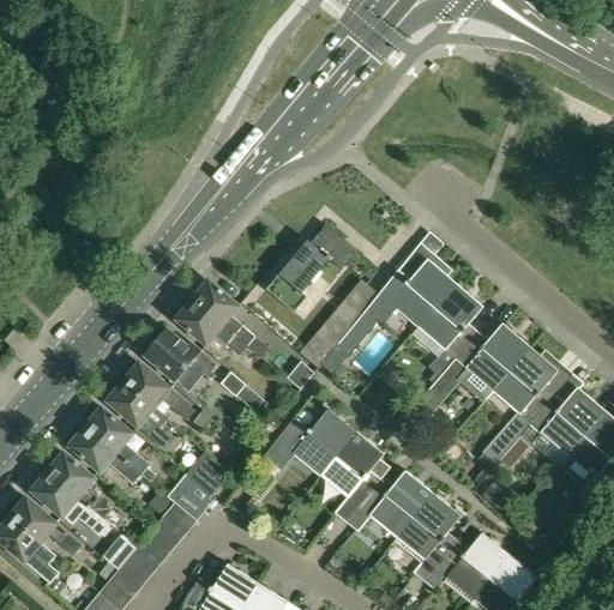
[(299,248),(266,287),(294,309),(306,295),(301,290),(329,258),(341,267),(351,255),(357,248),(326,222),(302,251),(299,248)]
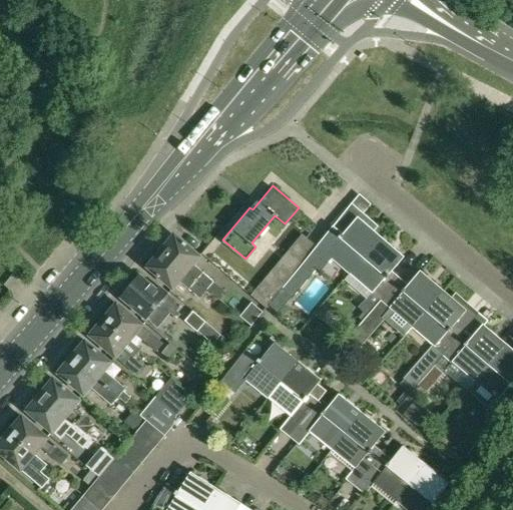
[(317,243),(307,256),(314,262),(324,250),(331,257),(349,273),(381,235),(374,229),(359,216),(363,210),(370,203),(358,193),(333,223),(317,243)]
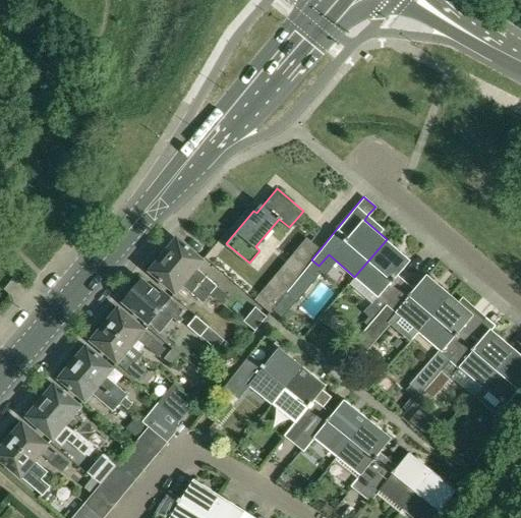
[(168,247),(164,252),(210,291),(222,301),(228,293),(195,267),(203,259),(177,237),(175,238),(173,237),(166,245),(168,247)]
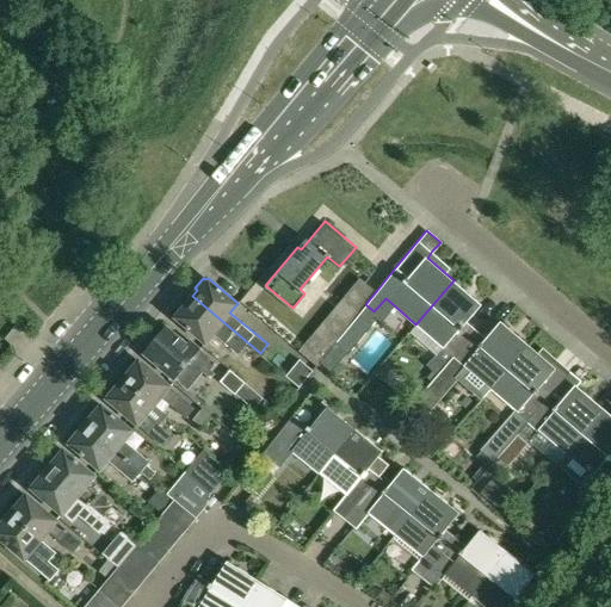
[(454,280),(415,324),(442,346),(427,364),(433,369),(438,373),(442,370),(454,357),(473,334),(461,324),(466,320),(480,303),(454,280)]
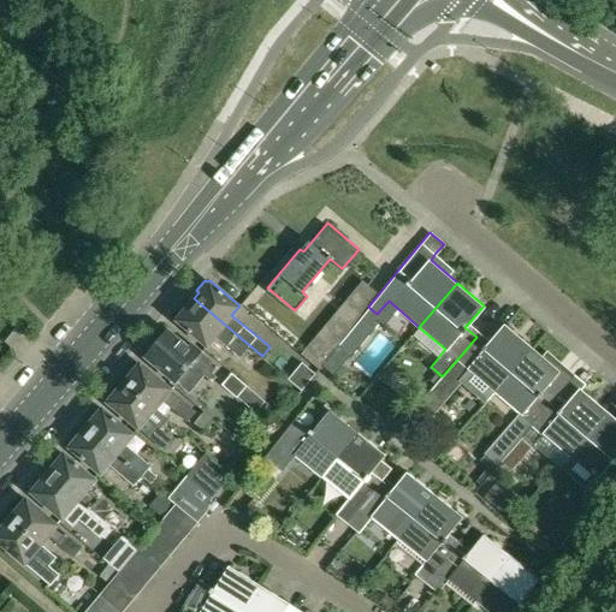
[(325,338),(308,358),(318,367),(323,362),(338,343),(368,307),(354,296),(321,336),(325,338)]
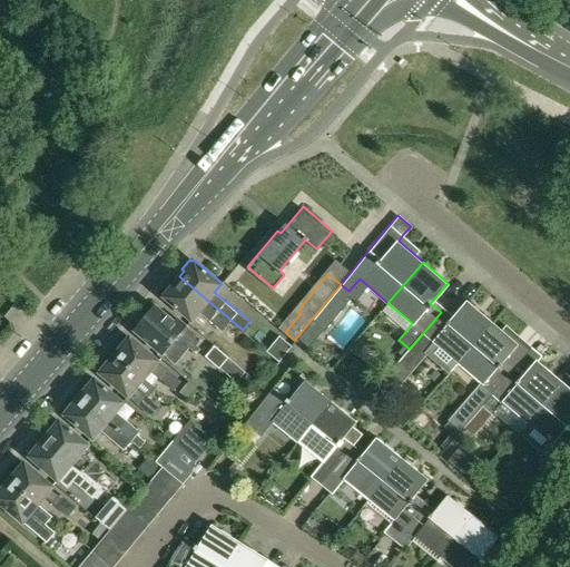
[(172,281),(164,291),(166,292),(164,294),(176,304),(190,318),(198,309),(222,329),(229,319),(179,276),(176,281),(174,283),(172,281)]
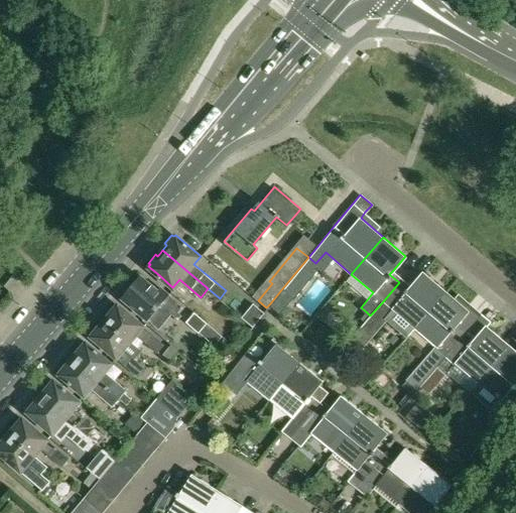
[(308,257),(283,287),(292,295),(293,296),(318,266),(315,263),(308,257)]
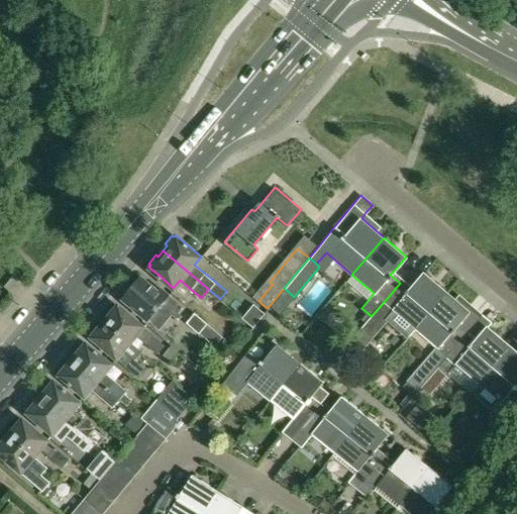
[(384,302),(374,313),(382,321),(385,317),(393,309),(415,328),(445,293),(423,273),(412,286),(408,291),(400,283),(384,302)]
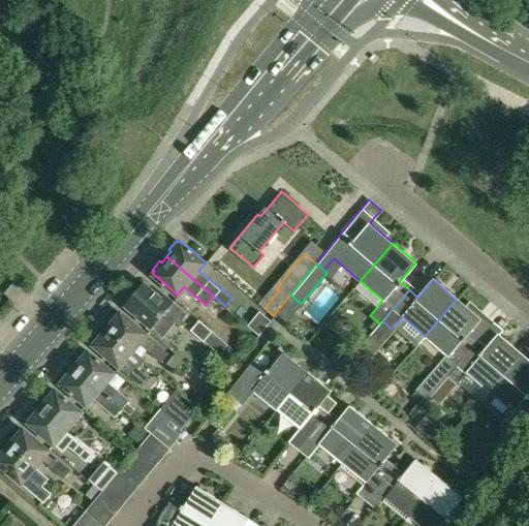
[(160,298),(144,283),(135,292),(132,292),(127,299),(127,303),(125,305),(150,327),(161,336),(175,320),(182,326),(185,321),(181,318),(186,313),(163,295),(160,298)]
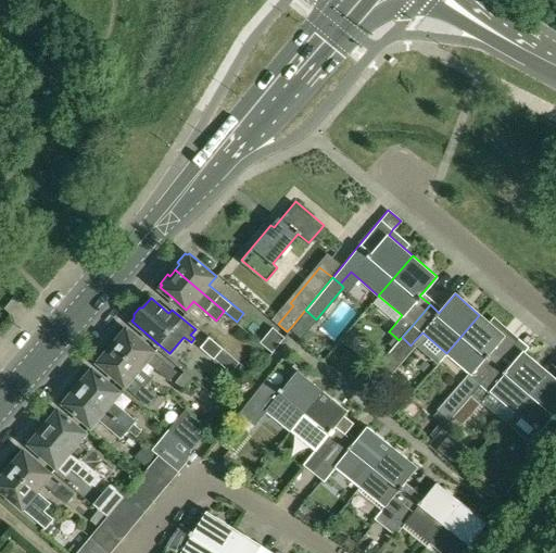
[(305,310),(291,327),(301,335),(315,318),(305,310)]
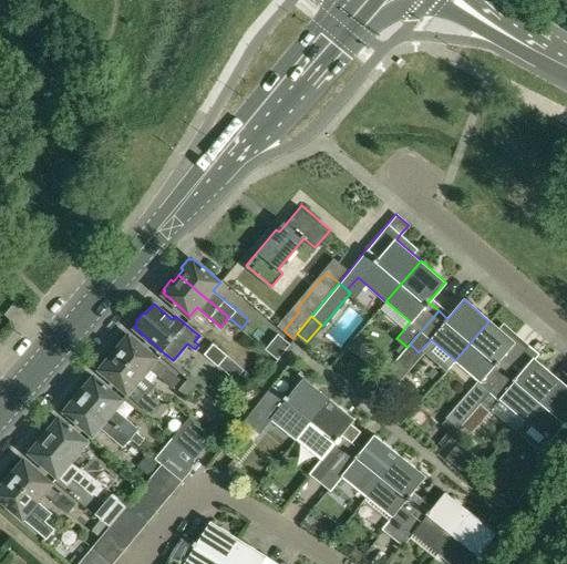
[(477,379),(450,412),(461,422),(471,411),(490,391),(490,390),(507,370),(497,361),(514,342),(497,328),(488,321),(455,360),(477,379)]
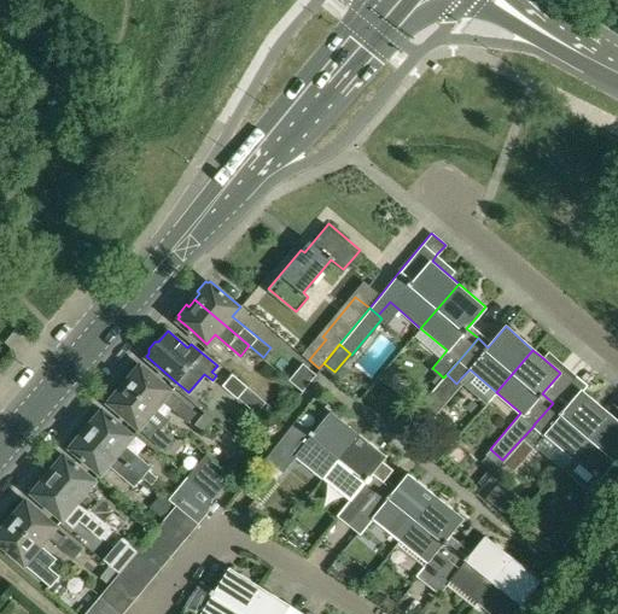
[(133,368),(122,380),(153,408),(161,399),(186,421),(194,410),(153,374),(140,363),(135,369),(133,368)]
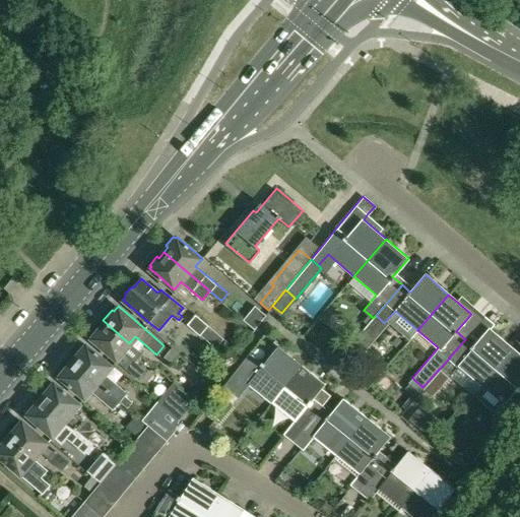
[(195,313),(187,323),(216,346),(224,337),(195,313)]
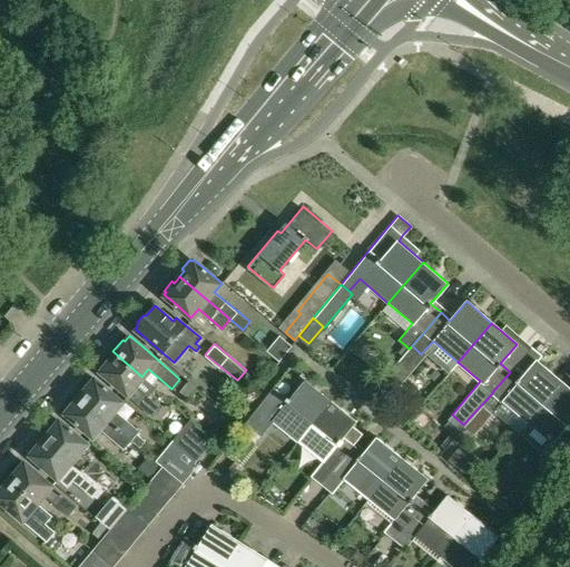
[(403,355),(390,371),(396,377),(404,367),(410,371),(423,357),(421,354),(412,345),(409,349),(405,352),(403,355)]
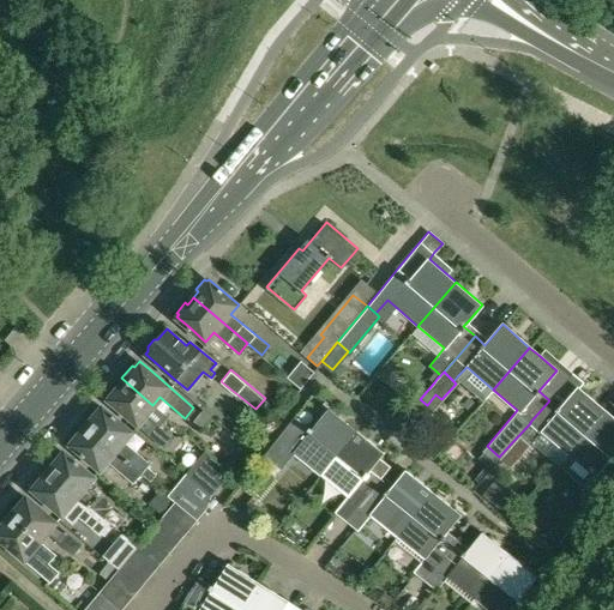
[(114,392),(108,398),(120,409),(162,445),(170,435),(158,426),(166,416),(162,414),(152,405),(121,378),(112,390),(114,392)]
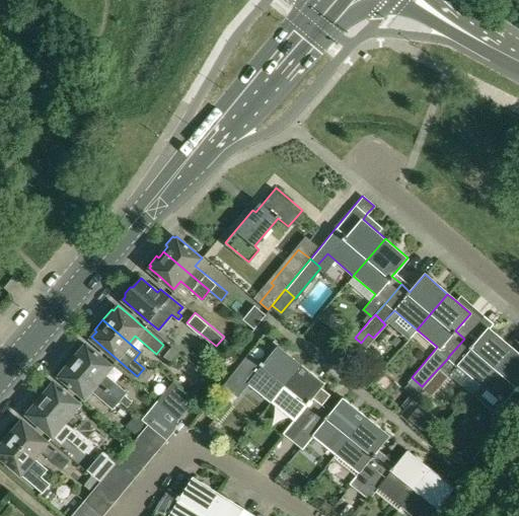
[(456,365),(457,364),(479,383),(510,347),(488,327),(472,346),(464,339),(448,357),(448,358),(456,365)]
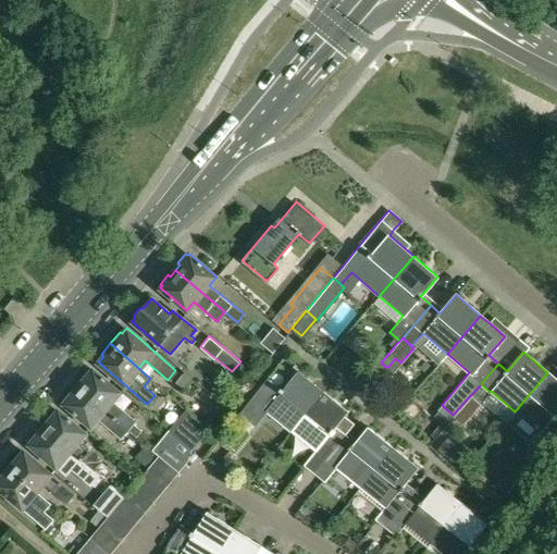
[(83,380),(78,386),(126,428),(135,419),(111,399),(119,391),(93,369),(90,370),(88,369),(81,378),(83,380)]
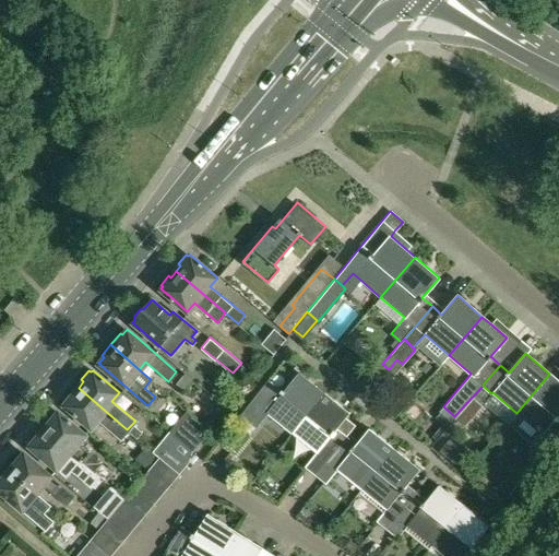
[(185,373),(176,381),(183,388),(191,379),(185,373)]
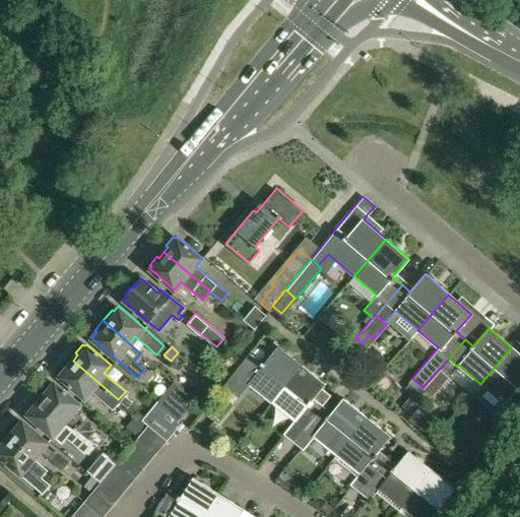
[(247,383),(270,402),(300,365),(276,346),(262,364),(249,352),(233,372),(247,383)]
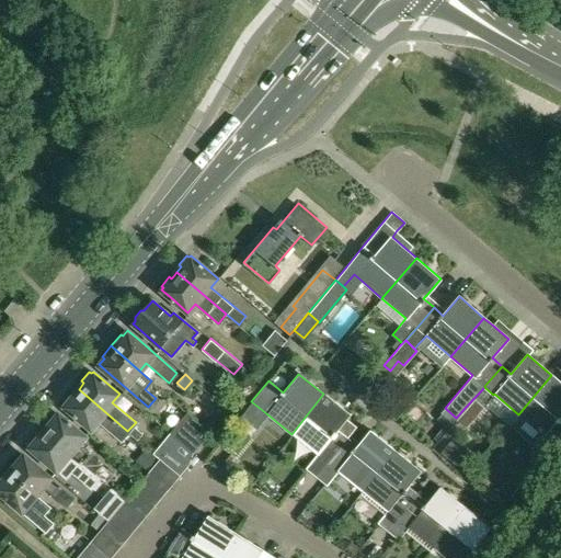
[(560,383),(551,375),(518,414),(544,436),(560,414),(560,383)]
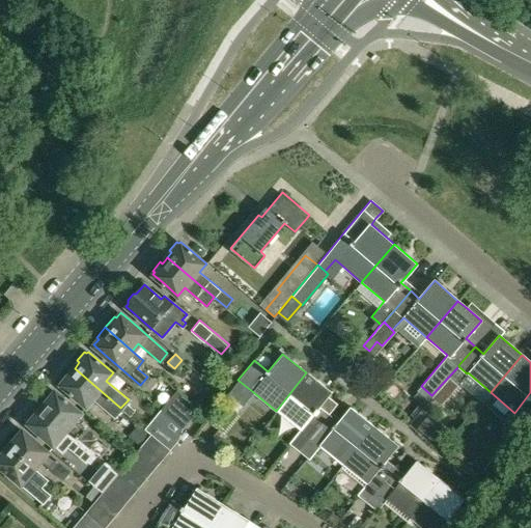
[(113,417),(120,408),(75,368),(70,373),(67,371),(60,381),(62,382),(60,384),(86,405),(91,398),(113,417)]
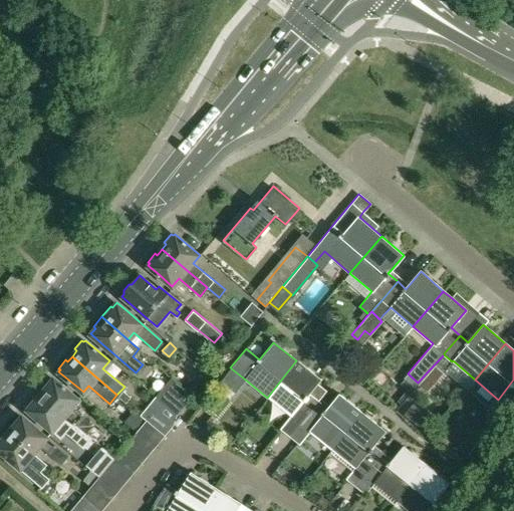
[(296,360),(267,398),(290,416),(280,428),(290,435),(318,400),(317,399),(326,388),(318,381),(319,379),(296,360)]
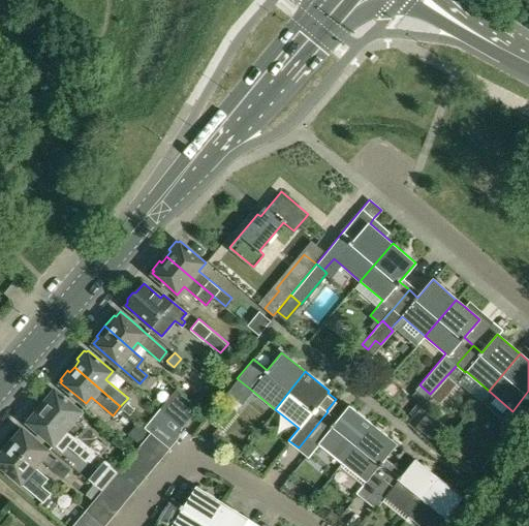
[(439,383),(430,394),(439,402),(447,392),(439,383)]
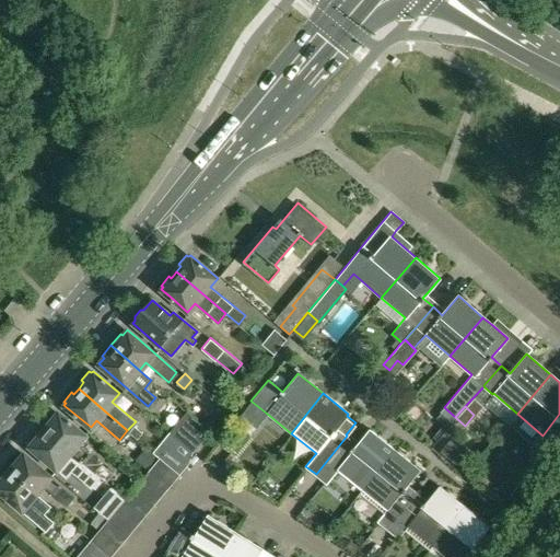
[(42,428),(93,472),(100,477),(104,482),(112,473),(77,443),(84,434),(56,412),(55,413),(54,412),(45,421),(47,422),(42,428)]
